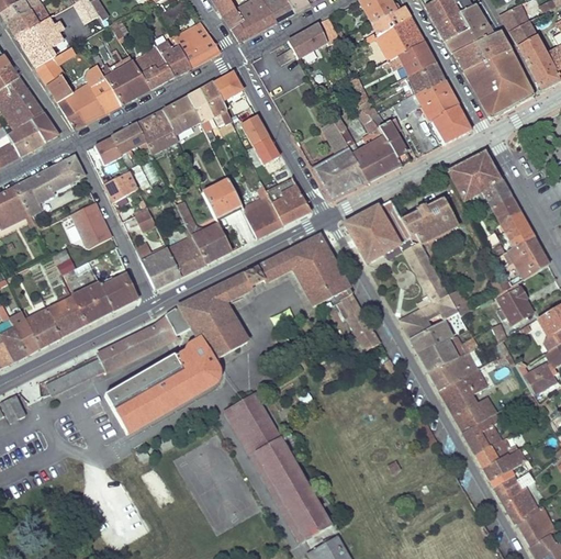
[(0,0),(0,10),(1,11),(20,0),(0,0)]
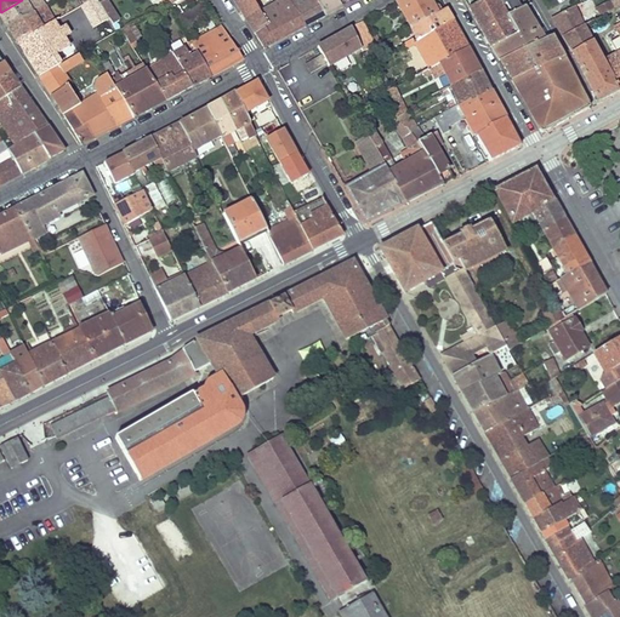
[(22,0),(1,12),(9,24),(33,10),(45,3),(44,0),(22,0)]
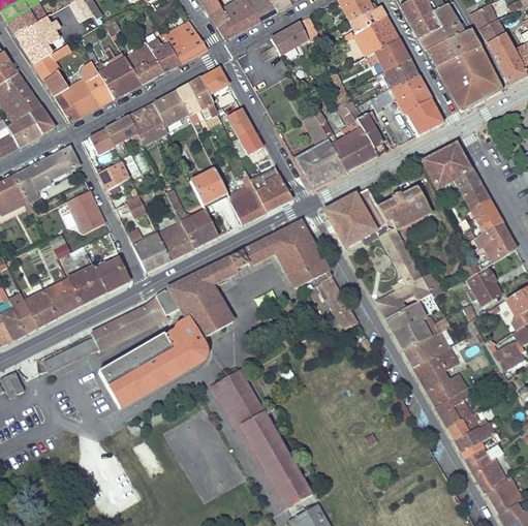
[(75,0),(81,9),(88,4),(85,0),(75,0)]
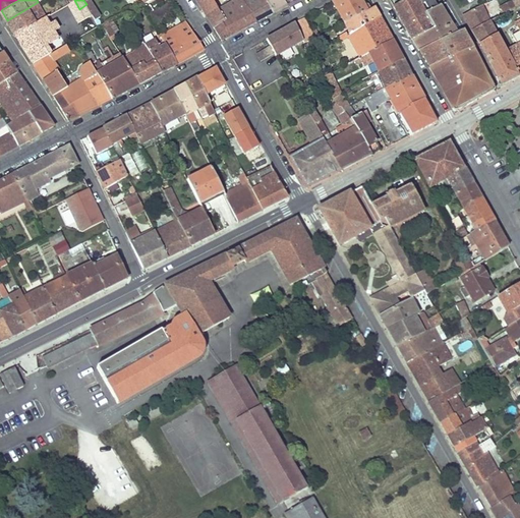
[(83,0),(87,4),(96,18),(102,14),(92,0),(83,0)]
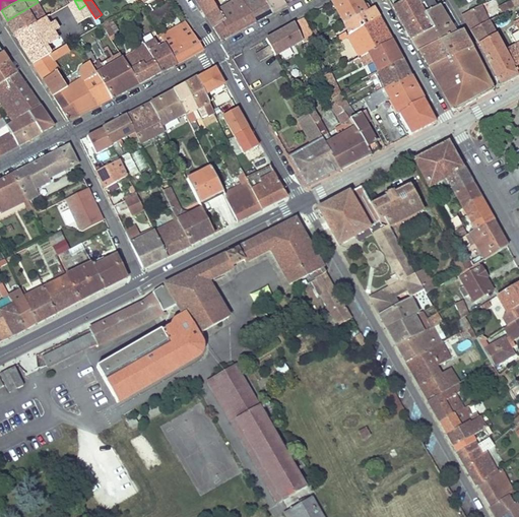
[(170,0),(148,12),(154,21),(179,7),(174,0),(170,0)]
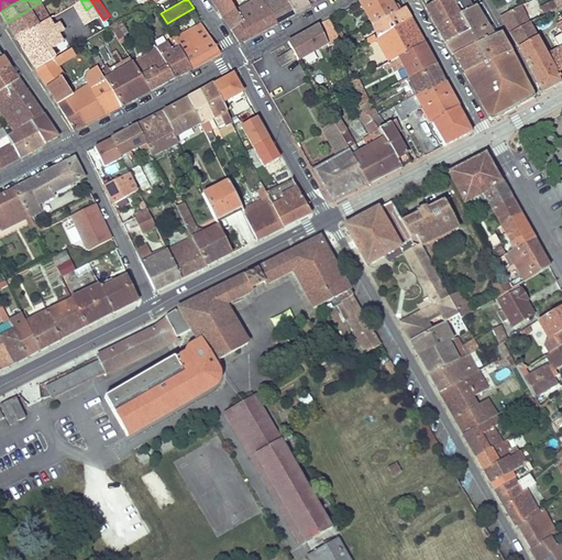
[(213,0),(224,15),(237,8),(232,0),(213,0)]
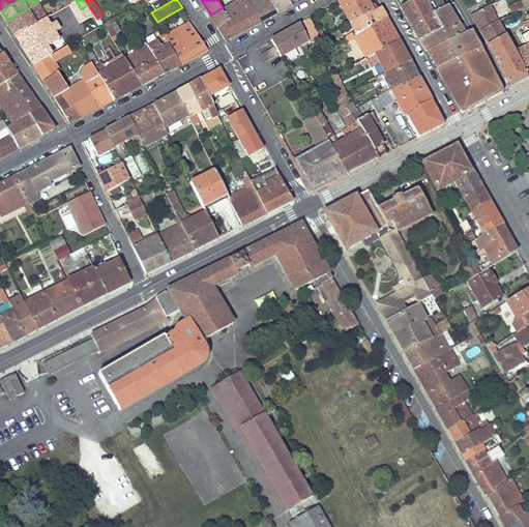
[(223,7),(211,15),(227,38),(260,20),(247,0),(218,0),(223,7)]
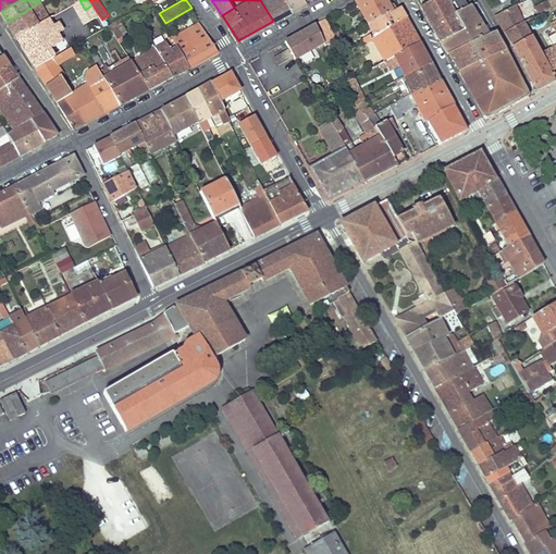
[(260,0),(273,21),(292,11),(285,0),(260,0)]
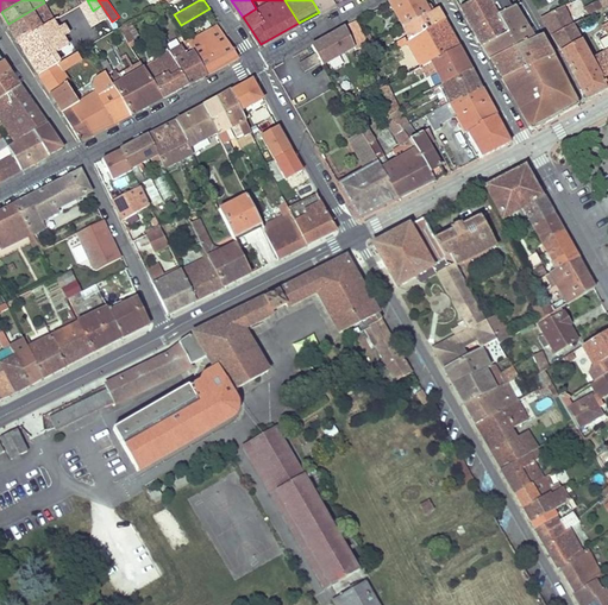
[(312,0),(319,12),(336,4),(333,0),(312,0)]
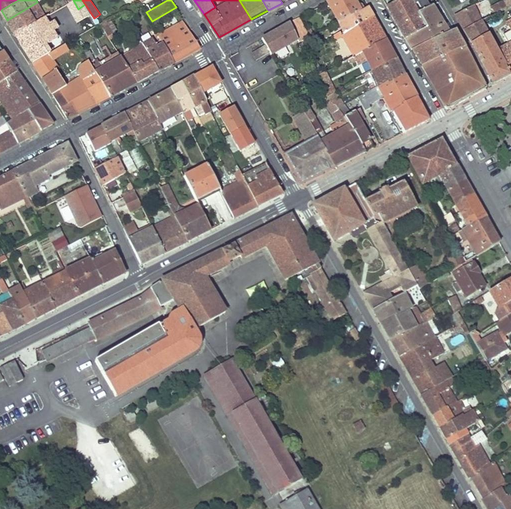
[(329,0),(327,1),(338,21),(364,7),(362,3),(360,2),(358,3),(356,0),(329,0)]
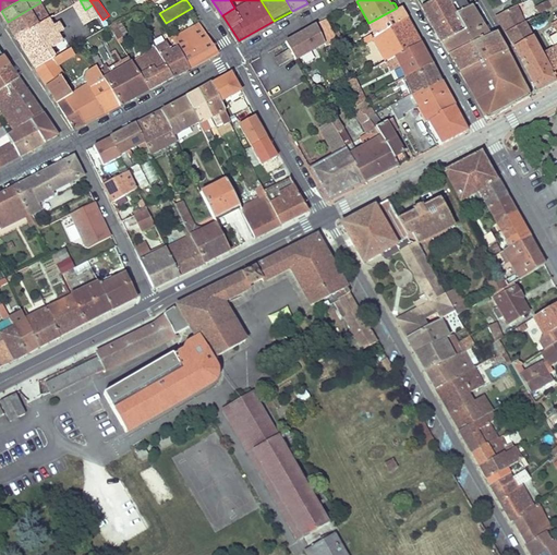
[(428,0),(421,4),(422,5),(442,39),(463,27),(456,12),(469,4),(467,0),(428,0)]
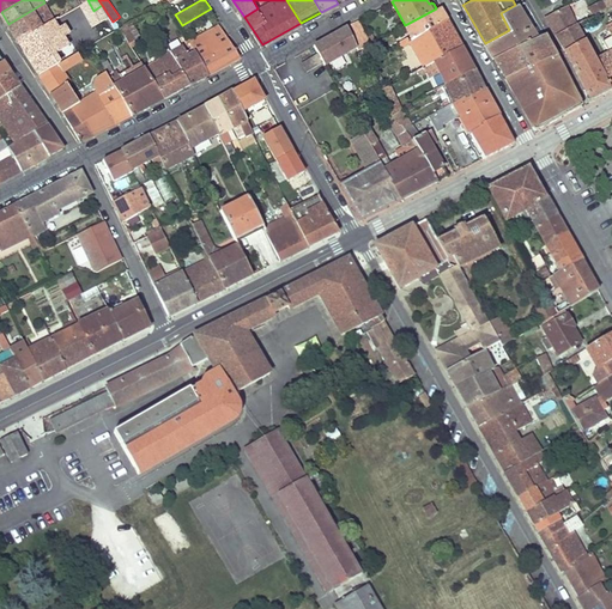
[(509,30),(485,43),(494,56),(537,36),(517,4),(515,5),(501,13),(509,30)]
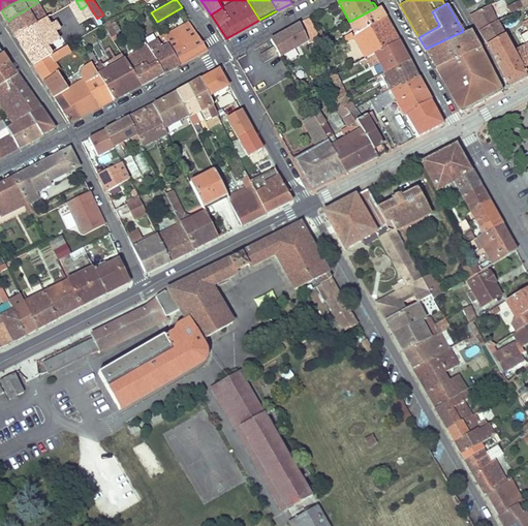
[(489,4),(470,13),(491,48),(510,84),(527,75),(514,50),(497,20),(489,3),(489,4)]
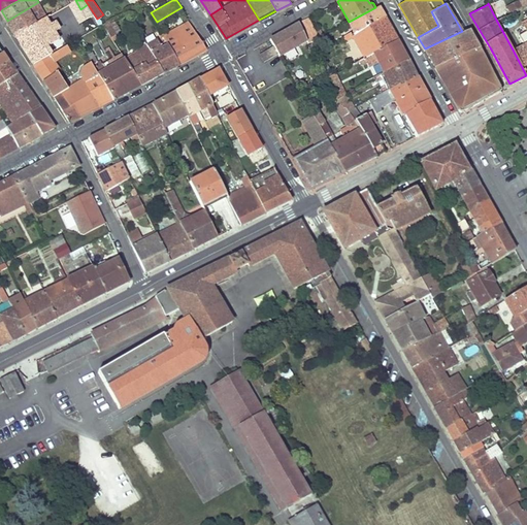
[(349,22),(355,32),(385,15),(379,5),(375,7),(349,22)]
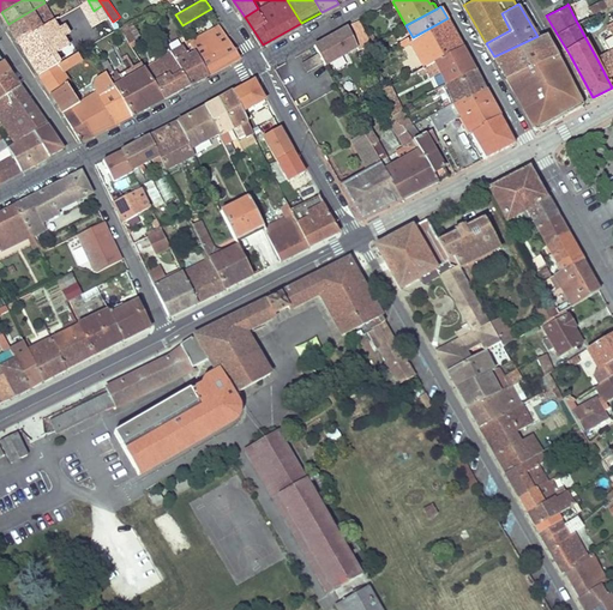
[(32,10),(8,24),(18,40),(38,28),(42,25),(32,10)]
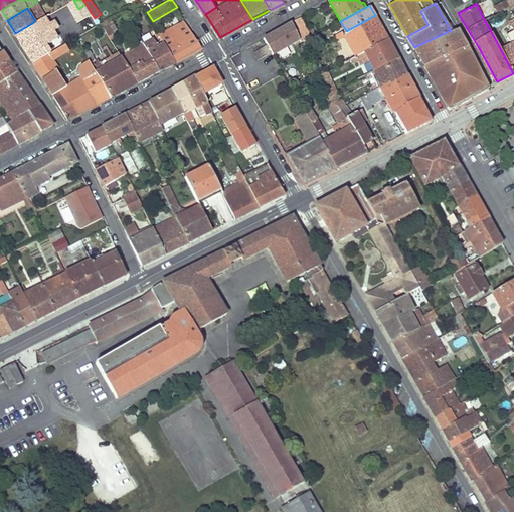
[(32,23),(15,33),(33,60),(49,51),(50,50),(46,44),(58,37),(44,15),(35,21),(32,23)]
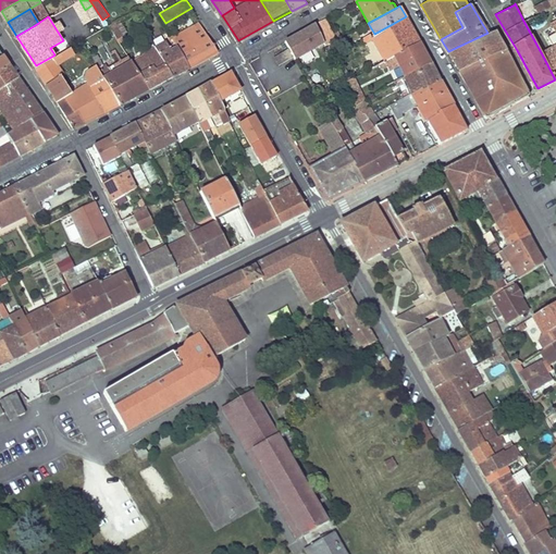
[(370,33),(362,36),(366,41),(373,38),(385,59),(419,41),(406,16),(374,34),(372,36),(370,33)]
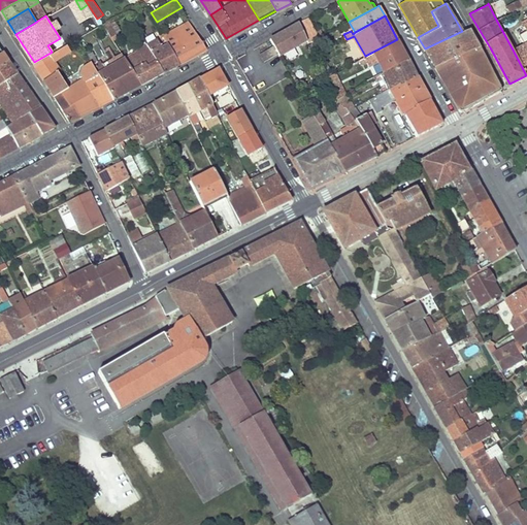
[(309,17),(299,22),(308,41),(319,36),(316,29),(309,17)]
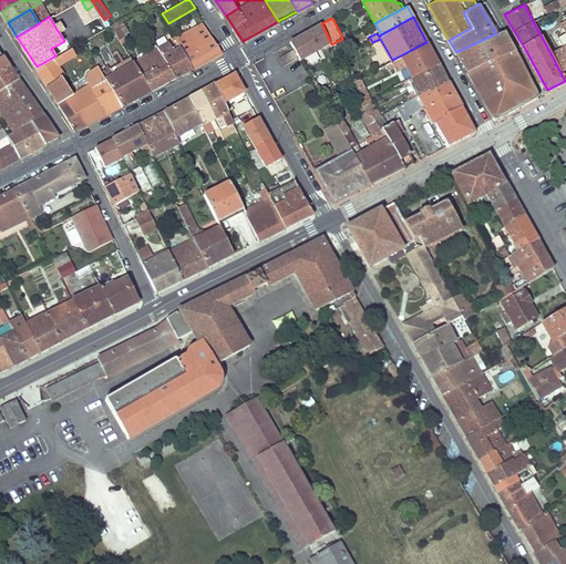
[(203,20),(175,36),(181,45),(184,51),(193,67),(223,51),(203,20)]
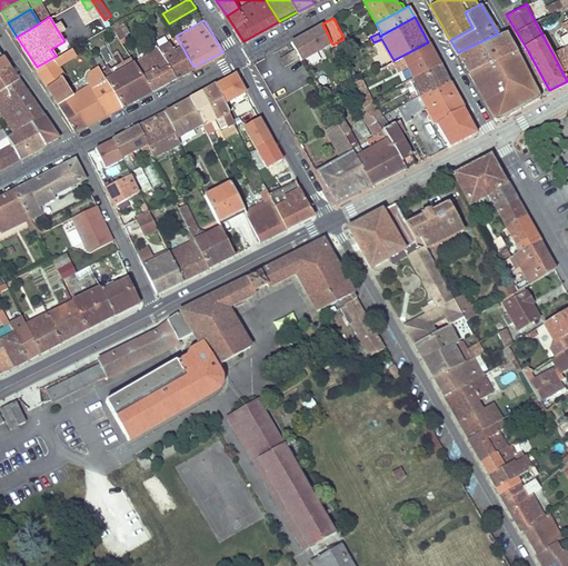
[(117,21),(111,25),(116,32),(121,29),(117,21)]
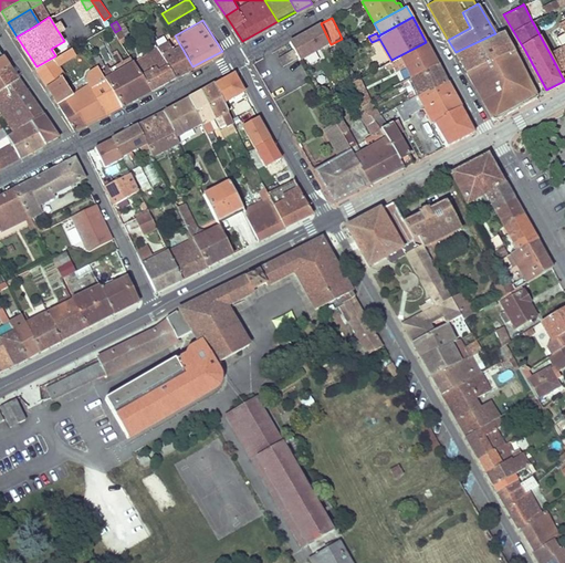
[(121,29),(115,32),(119,38),(125,34),(121,29)]
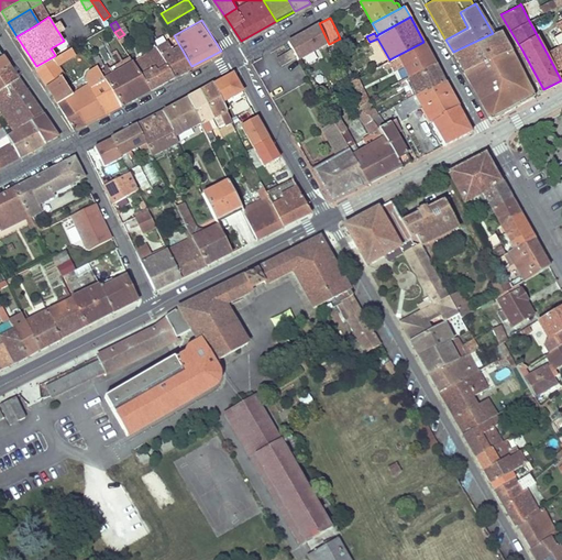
[(493,33),(453,52),(463,70),(511,50),(500,30),(493,33)]
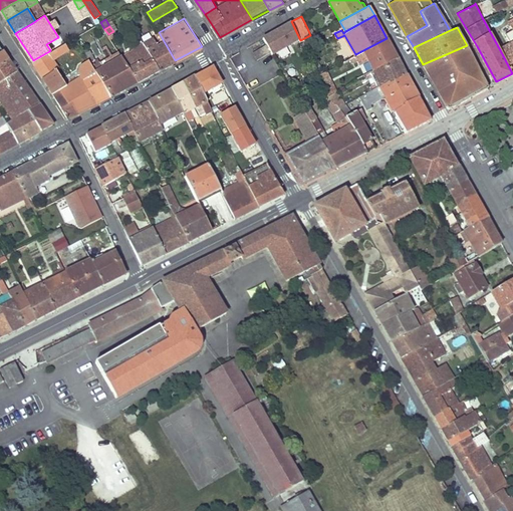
[(510,42),(499,48),(512,73),(512,28),(505,32),(510,42)]
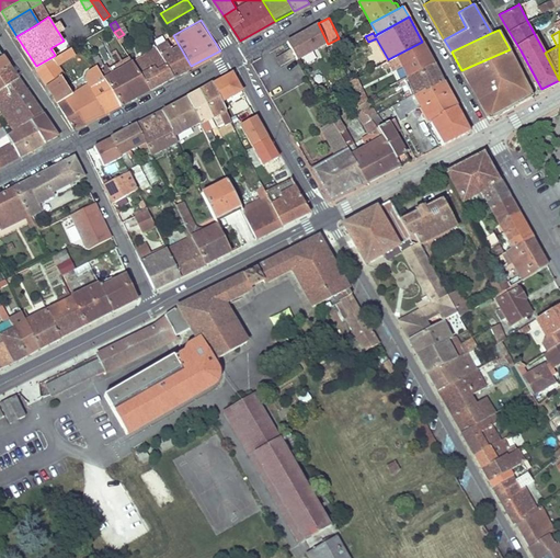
[(168,40),(157,46),(173,76),(191,66),(182,50),(179,45),(173,48),(168,40)]
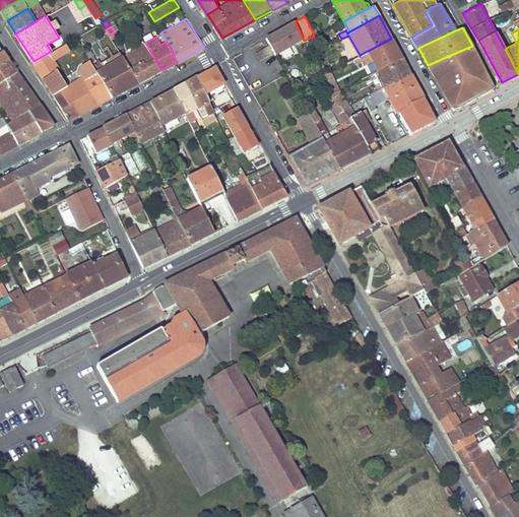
[(59,38),(47,45),(51,51),(63,44),(59,38)]
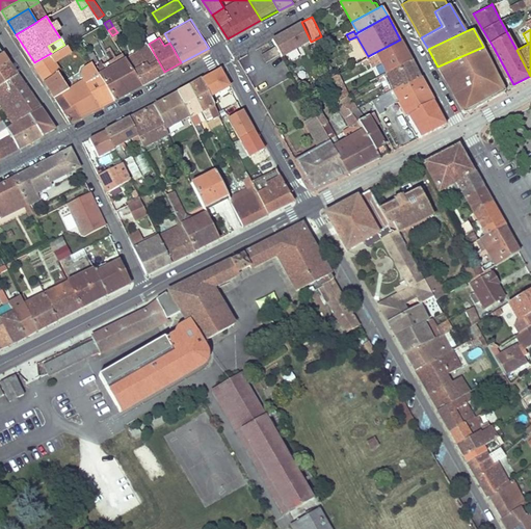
[(368,56),(362,59),(365,63),(369,60),(368,59),(379,55),(387,72),(388,71),(410,58),(400,40),(368,56)]
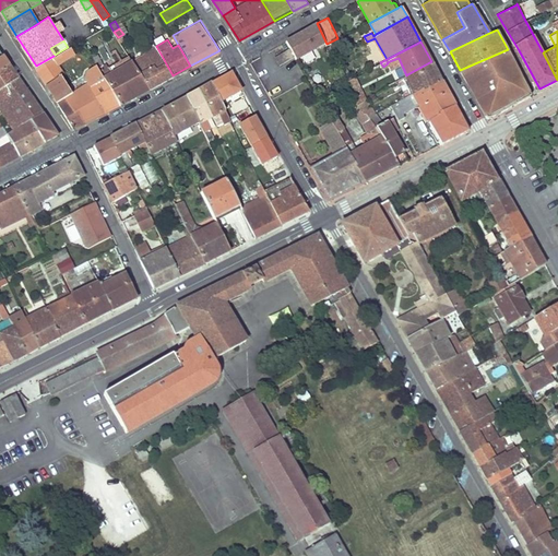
[(156,46),(132,60),(149,87),(173,75),(156,46)]
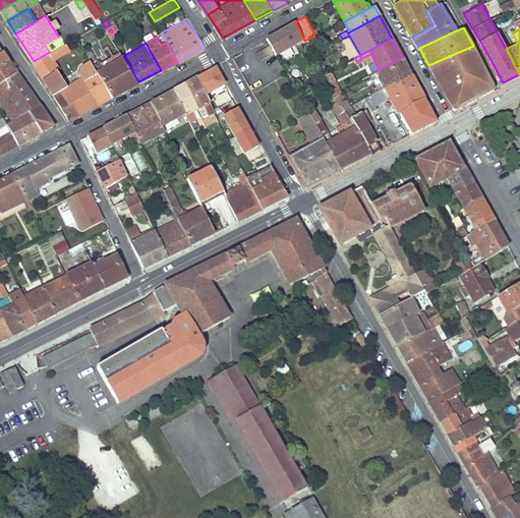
[(274,51),(270,44),(256,51),(261,59),(274,51)]
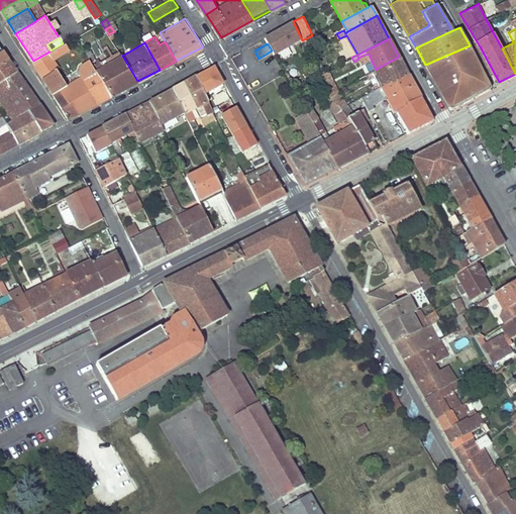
[(470,45),(425,65),(450,108),(491,87),(470,45)]
